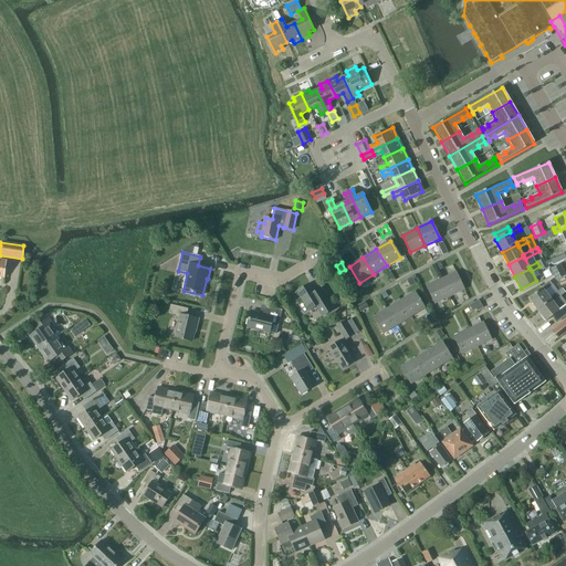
[(551,269),(555,280),(565,276),(559,264),(551,269)]
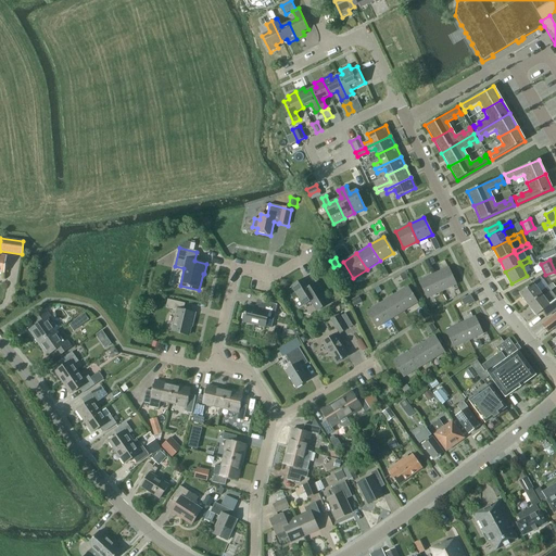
[(433,275),(442,292),(456,285),(447,267),(433,275)]
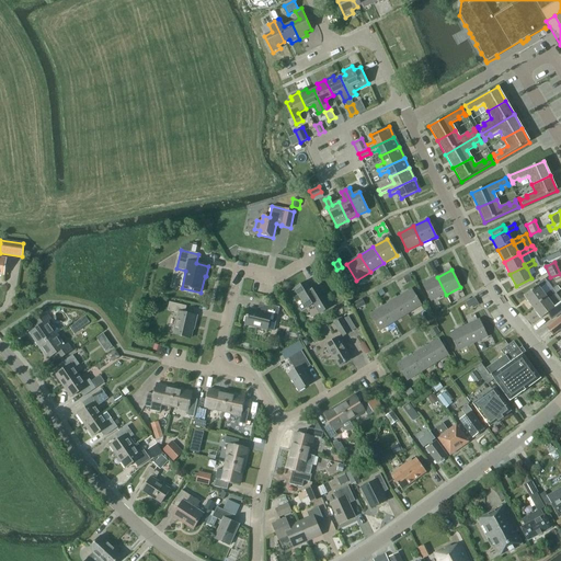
[(431,301),(446,295),(437,277),(423,284),(431,301)]
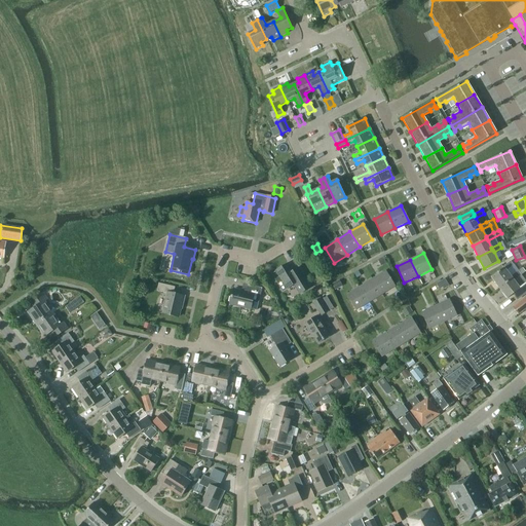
[(512,278),(511,277),(505,270),(513,265),(511,261),(502,267),(503,268),(491,277),(499,289),(512,278)]
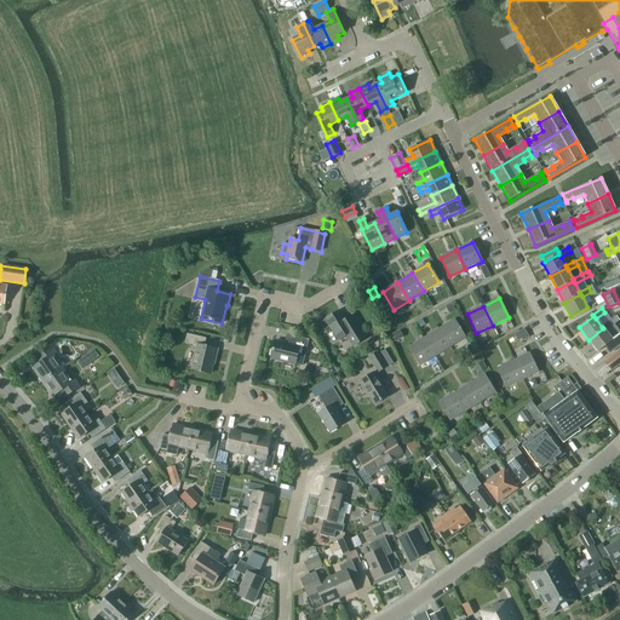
[(345,320),(339,311),(325,320),(328,327),(323,329),(333,344),(348,334),(355,346),(366,339),(351,316),(345,320)]
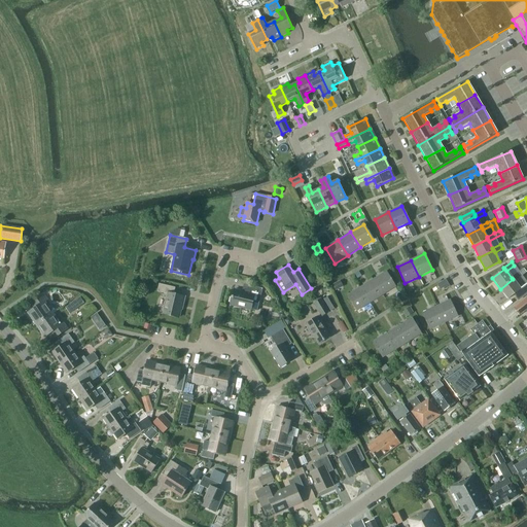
[(513,279),(500,289),(507,300),(514,294),(519,301),(526,293),(526,286),(526,285),(521,289),(515,281),(526,273),(523,269),(512,278),(513,279)]
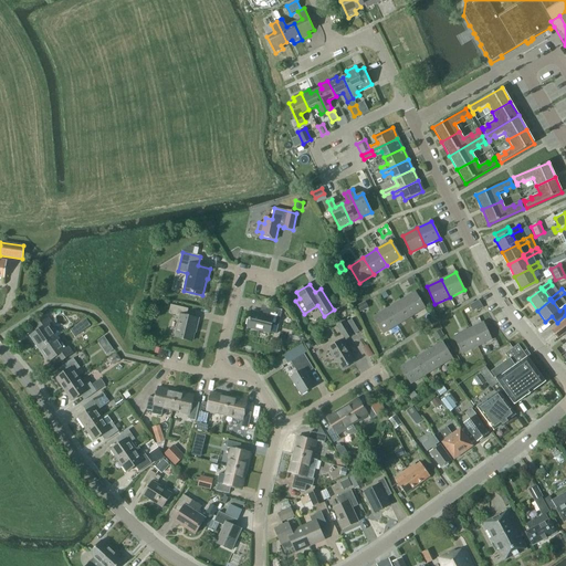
[(400,301),(411,317),(425,308),(415,292),(400,301)]
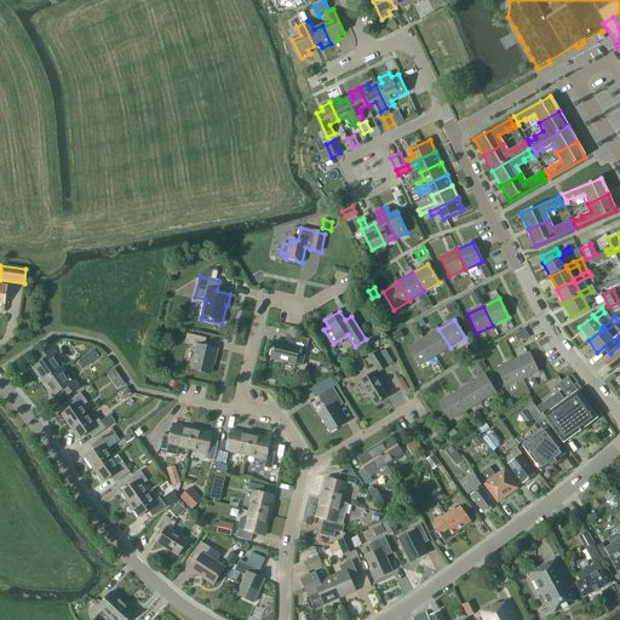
[(435,356),(451,348),(438,329),(424,338),(435,356)]
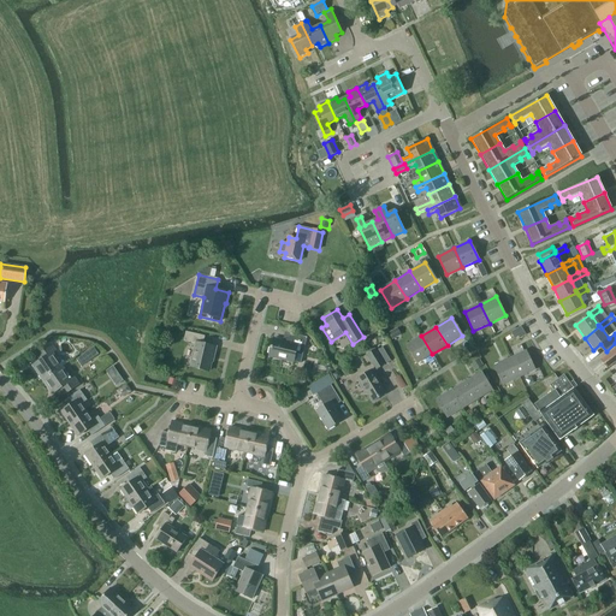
[(520,327),(514,331),(517,338),(519,338),(525,335),(520,327)]
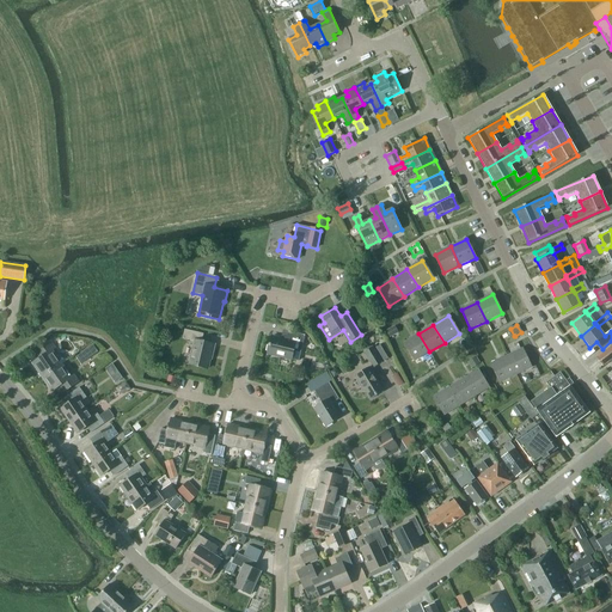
[(390,338),(398,334),(395,326),(386,331),(390,338)]
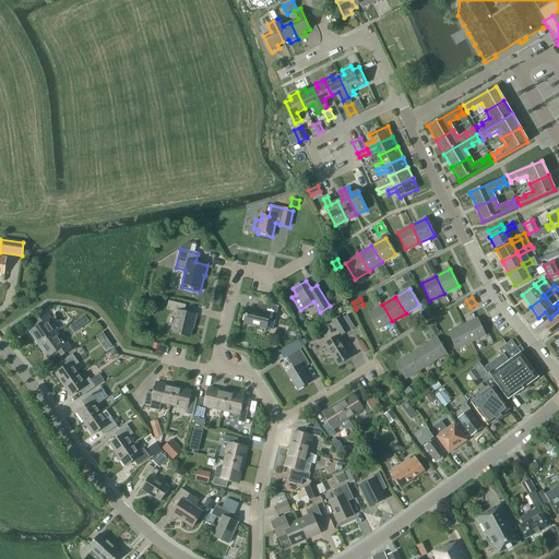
[(189,337),(194,314),(183,312),(186,306),(168,301),(167,309),(178,312),(174,333),(189,337)]
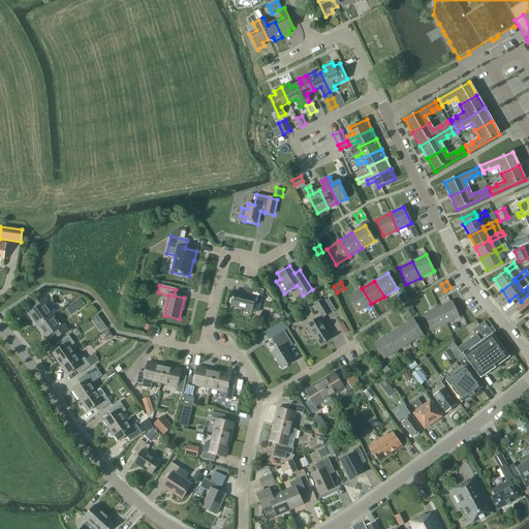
[(260,304),(263,289),(250,286),(248,294),(235,291),(230,308),(231,306),(252,311),(254,303),(260,304)]
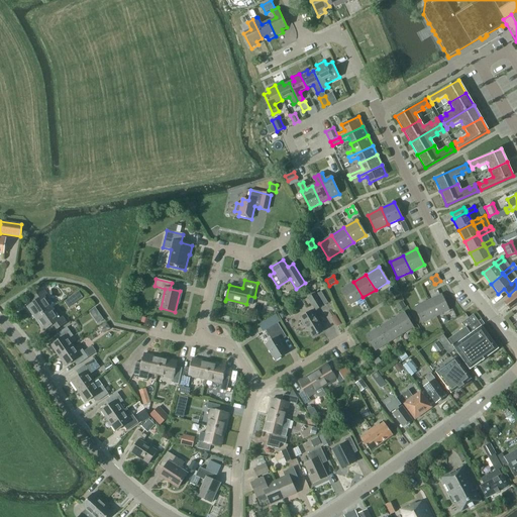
[(350,305),(363,297),(353,282),(341,290),(350,305)]
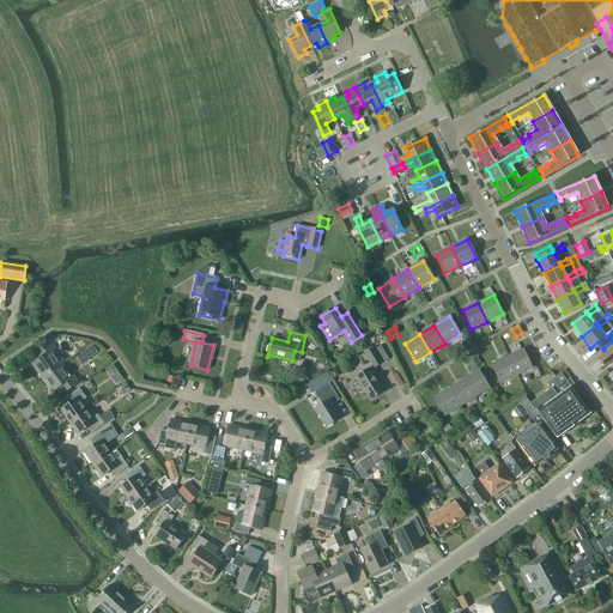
[(61,365),(62,365),(67,362),(62,356),(58,358),(52,351),(55,350),(50,343),(36,352),(41,358),(32,364),(42,378),(61,365)]
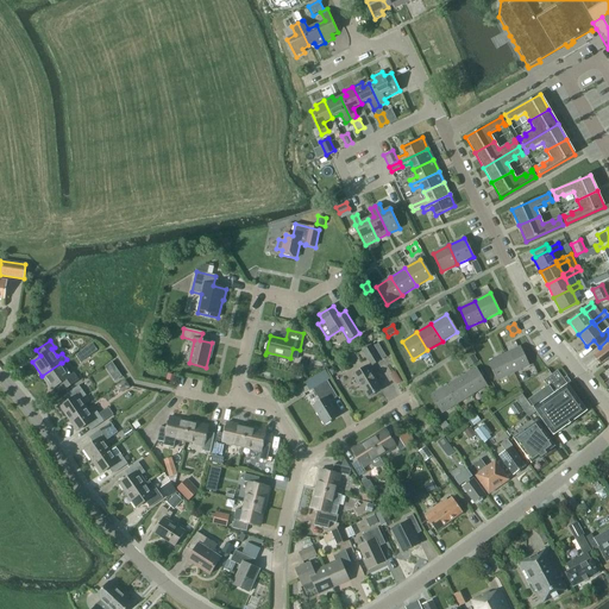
[(382,360),(390,356),(382,341),(374,346),(382,360)]
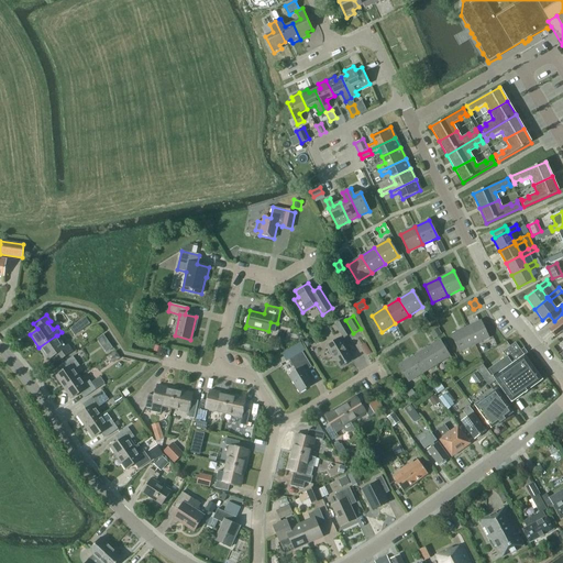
[(75,335),(90,324),(86,318),(70,329),(75,335)]
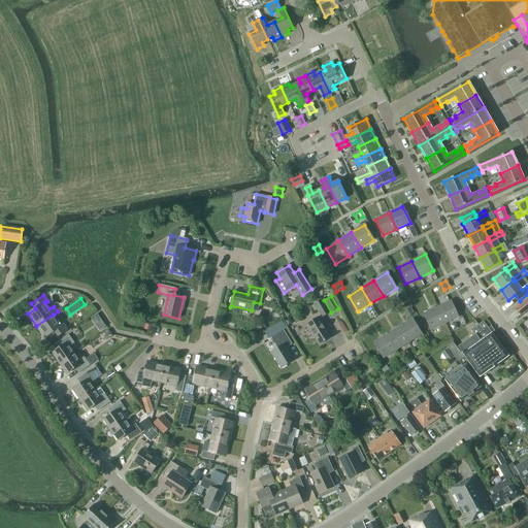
[(527,299),(515,308),(521,316),(526,311),(527,312),(527,299)]
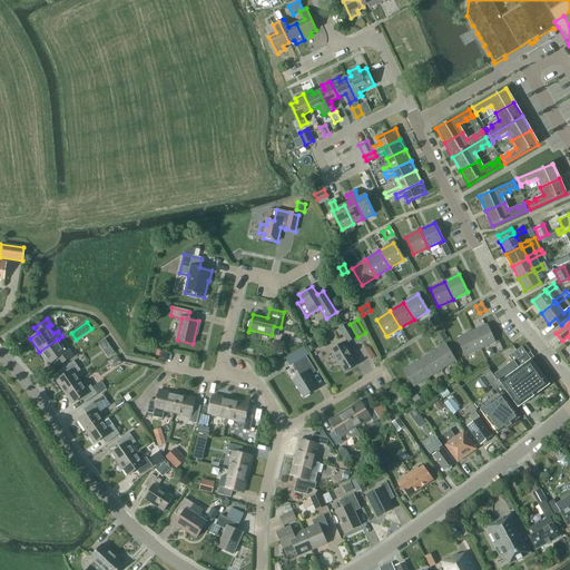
[(347,343),(355,338),(346,324),(338,328),(347,343)]
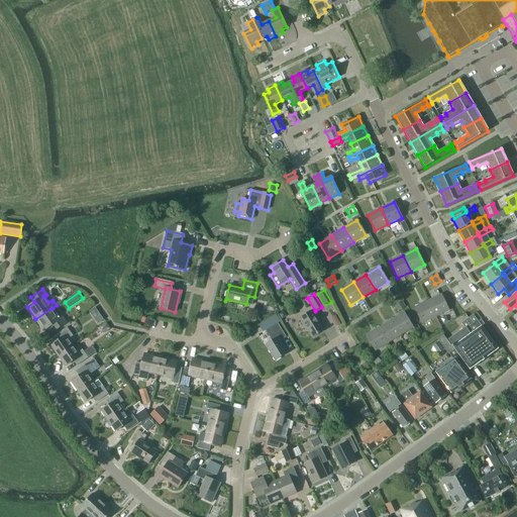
[(427,301),(435,317),(448,311),(441,295),(427,301)]
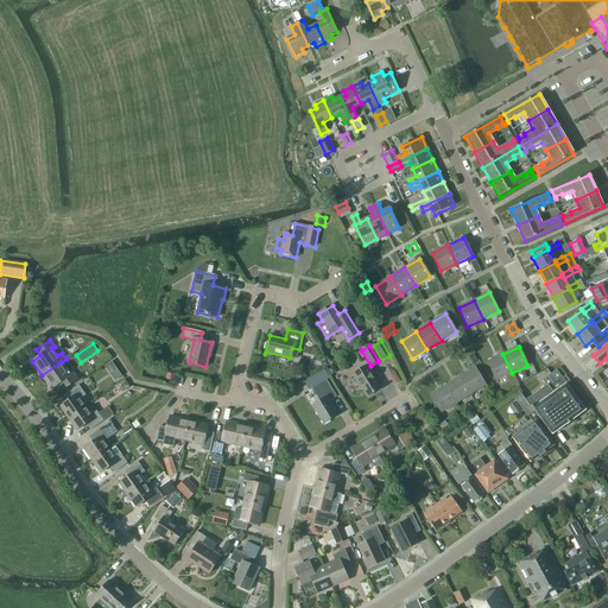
[(496,380),(512,373),(502,354),(487,361),(496,380)]
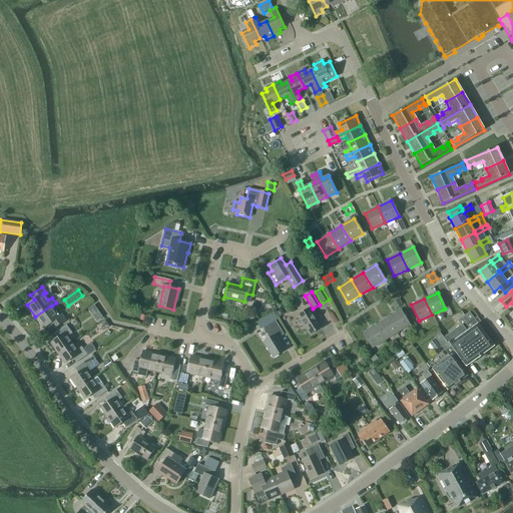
[(399,300),(392,304),(395,309),(402,305),(399,300)]
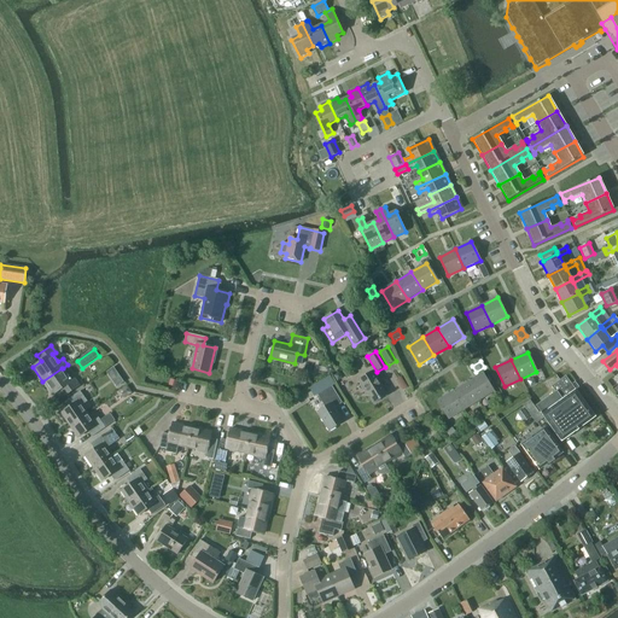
[(71,382),(63,368),(62,368),(42,382),(52,396),(60,390),(65,396),(79,386),(75,379),(71,382)]
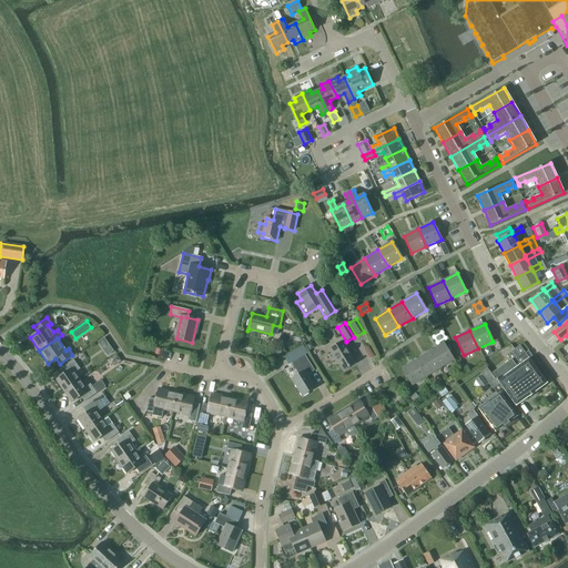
[(102,348),(109,344),(104,338),(98,343),(102,348)]
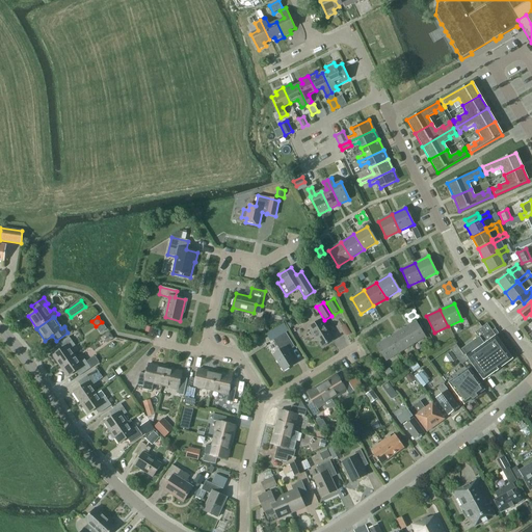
[(331,341),(327,334),(328,333),(321,320),(309,327),(317,341),(318,340),(322,347),(331,341)]
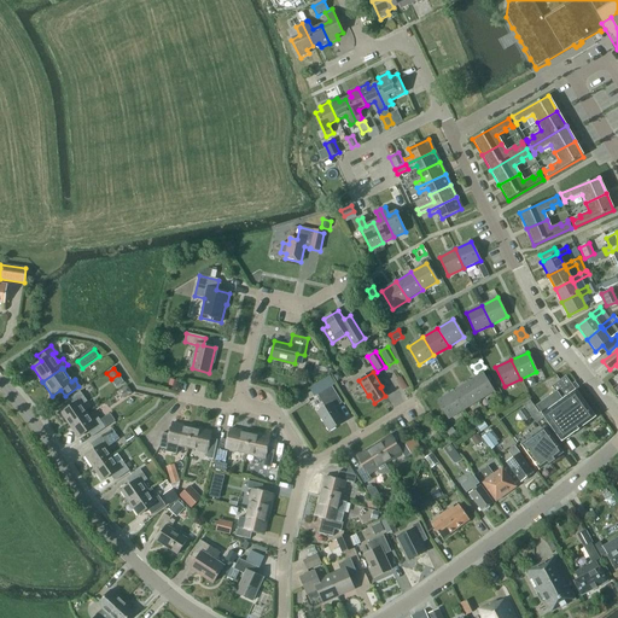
[(467,383),(478,401),(494,392),(483,373),(467,383)]
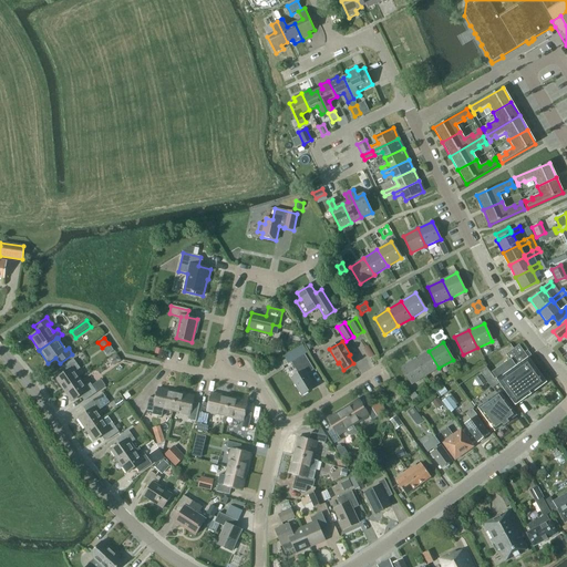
[(528,359),(518,346),(506,354),(509,360),(492,373),(496,379),(495,380),(496,381),(497,380),(497,381),(515,405),(528,395),(528,397),(533,393),(533,392),(546,383),(528,358),(528,359)]
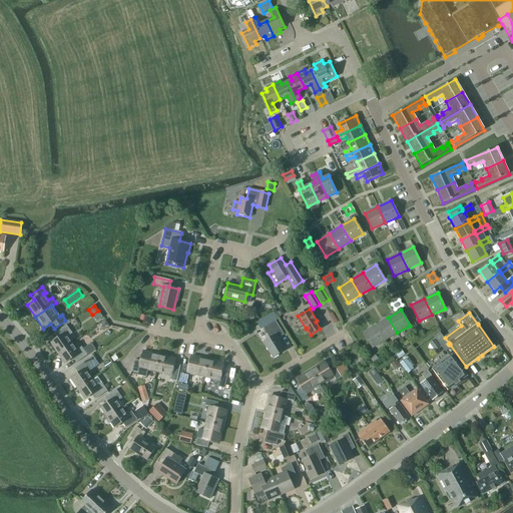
[(385,341),(397,333),(388,318),(376,326),(385,341)]
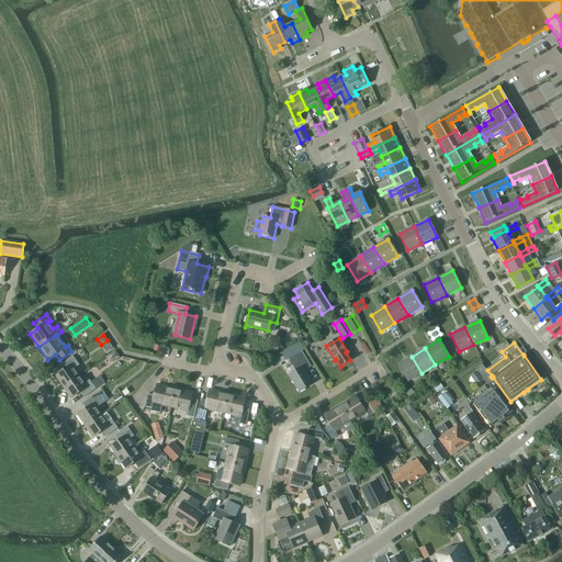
[(300,392),(312,384),(304,371),(311,367),(301,350),(288,359),(295,371),(289,374),(300,392)]
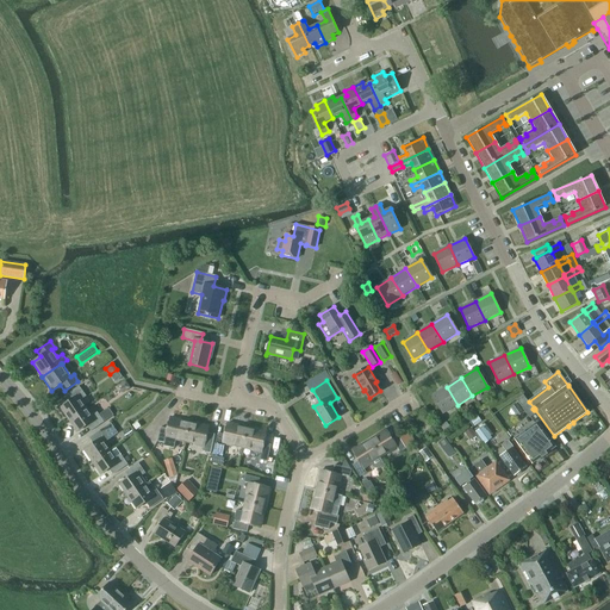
[(125,381),(118,386),(117,387),(117,388),(117,390),(118,391),(119,392),(123,392),(130,388),(125,381)]
